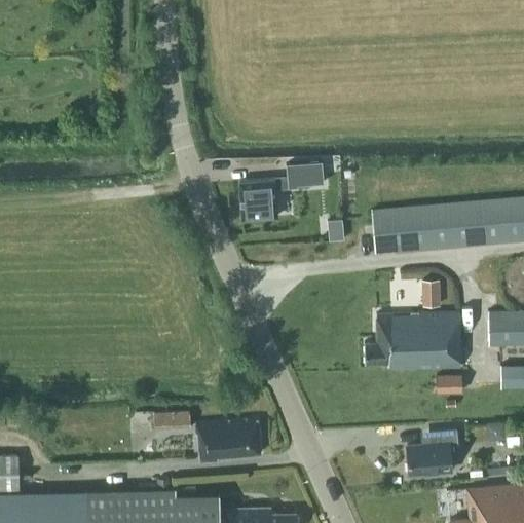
[(276,180),(240,183),(244,221),(279,218),(277,190),(300,189),(299,187),(326,185),(324,162),(288,165),(289,177),(289,183),(276,184),(276,180)]
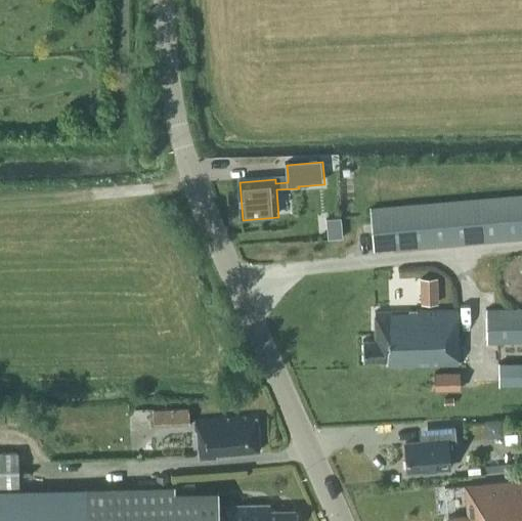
[(521,198),(372,211),(376,253),(521,240),(521,198)]
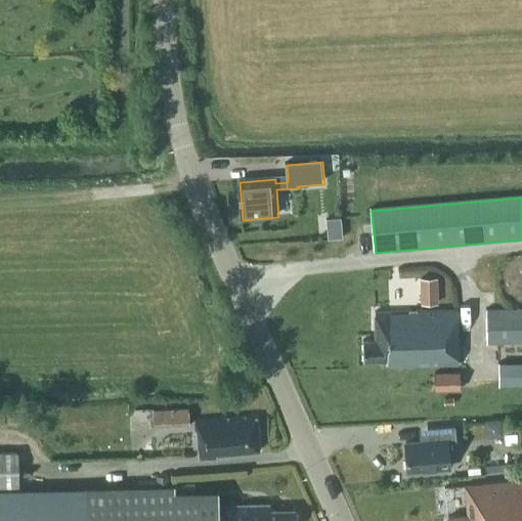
[(330,241),(345,240),(343,219),(328,221),(330,241)]
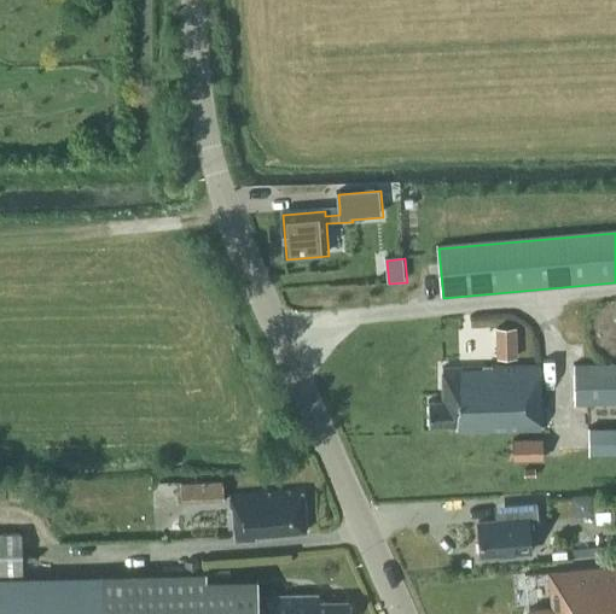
[(524,355),(523,325),(501,326),(501,356),(524,355)]
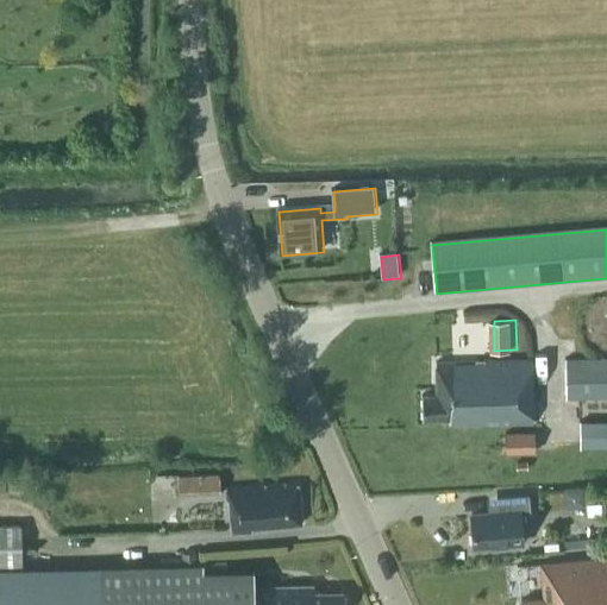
[(606,359),(567,360),(567,399),(606,398),(606,359)]
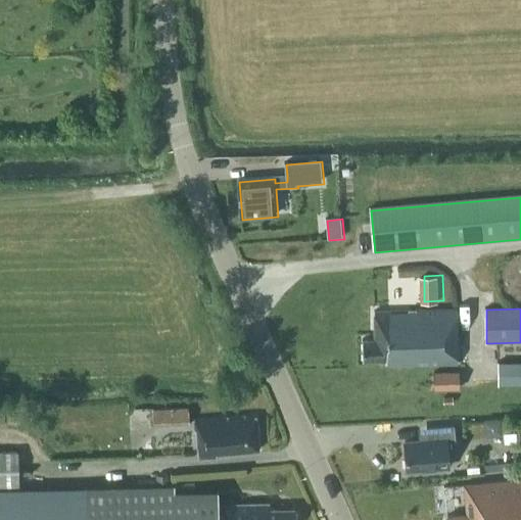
[(458,365),(457,310),(374,313),(375,340),(364,340),(364,362),(387,362),(387,367),(458,365)]
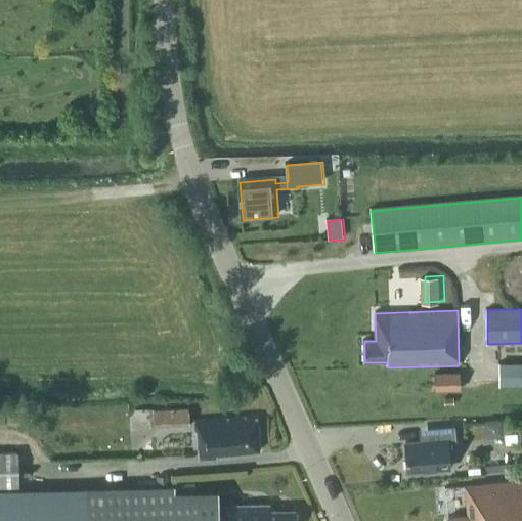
[(521,359),(505,360),(505,384),(521,384),(521,359)]
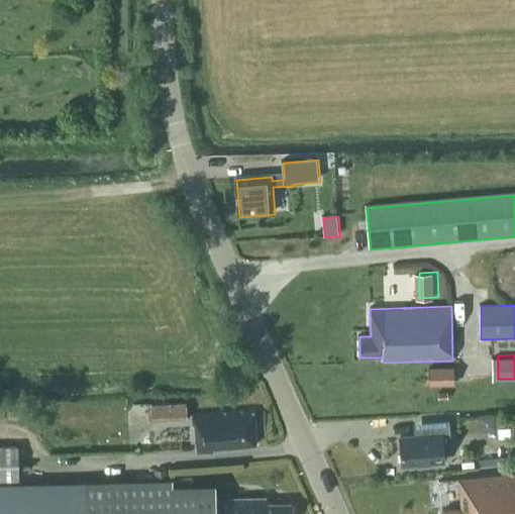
[(433,366),(434,385),(459,383),(459,365),(433,366)]
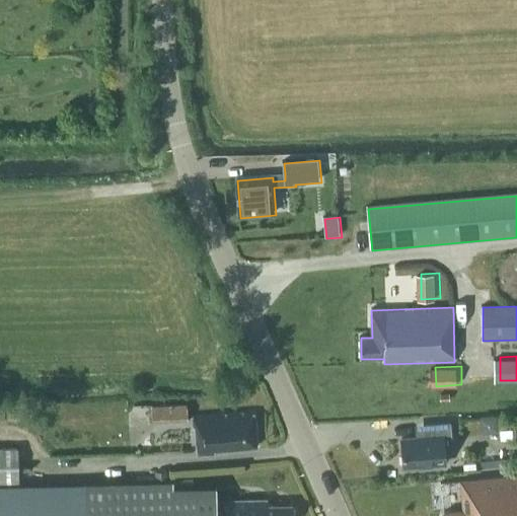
[(154,407),(155,422),(189,421),(189,406),(154,407)]
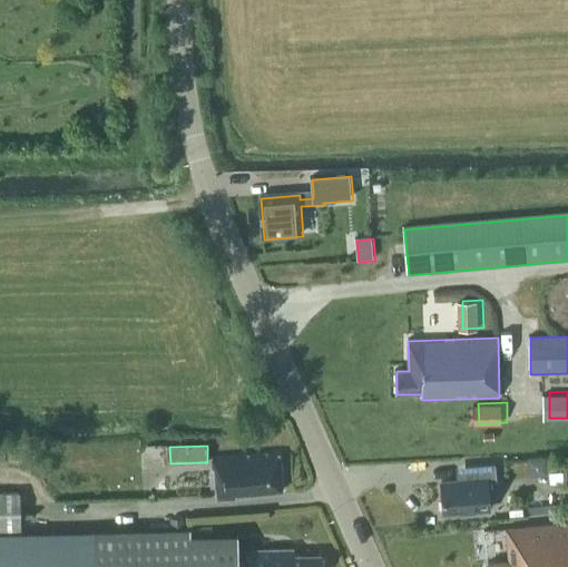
[(283,492),(281,453),(214,458),(215,470),(216,470),(218,500),(237,499),(237,496),(283,492)]
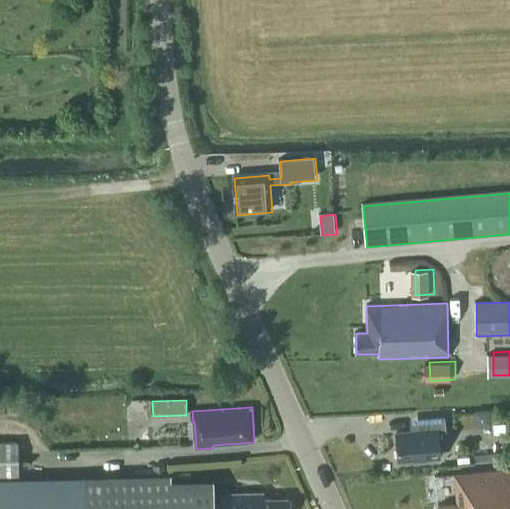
[(44,408),(32,408),(32,422),(44,422),(44,408)]
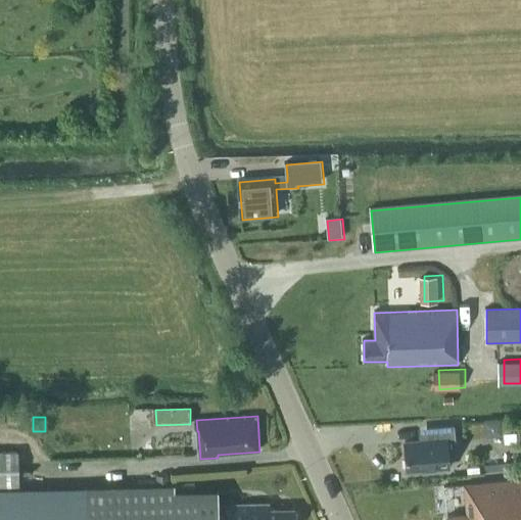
[(407,443),(409,472),(451,468),(450,455),(458,455),(455,426),(428,429),(429,441),(407,443)]
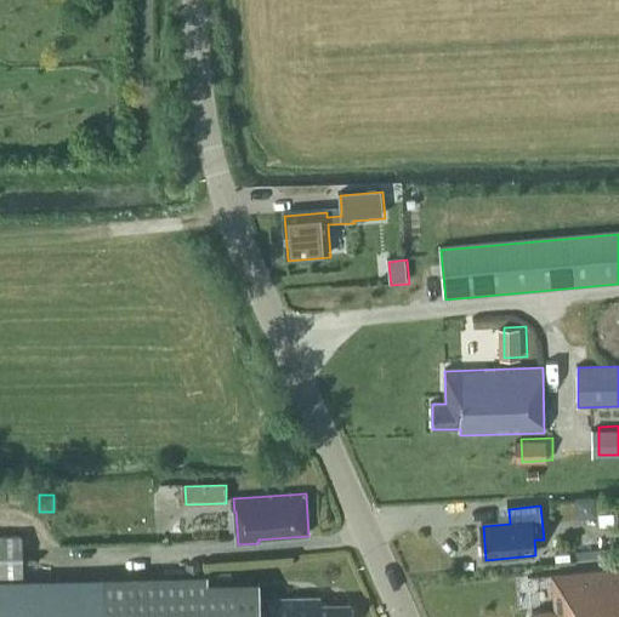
[(22,540),(0,540),(0,580),(23,580),(22,540)]
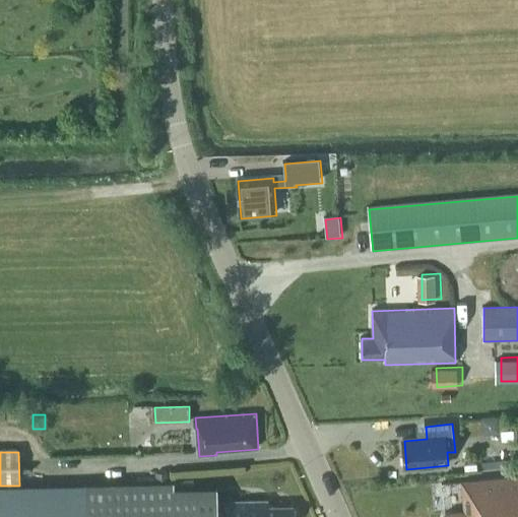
[(171,476),(157,476),(157,486),(171,486),(171,476)]
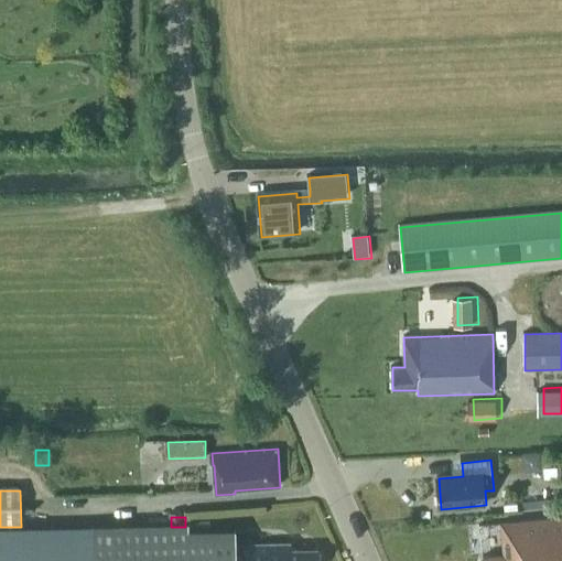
[(561,519),(504,525),(505,548),(506,558),(484,560),(561,560),(561,519)]
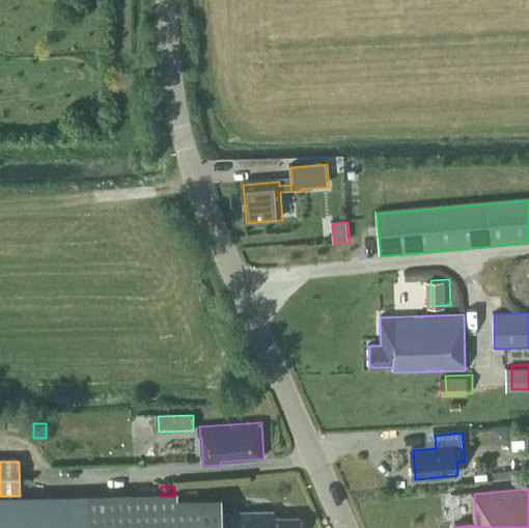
[(161,496),(0,500),(0,527),(223,527),(223,499),(178,500),(178,496),(174,496),(161,496)]
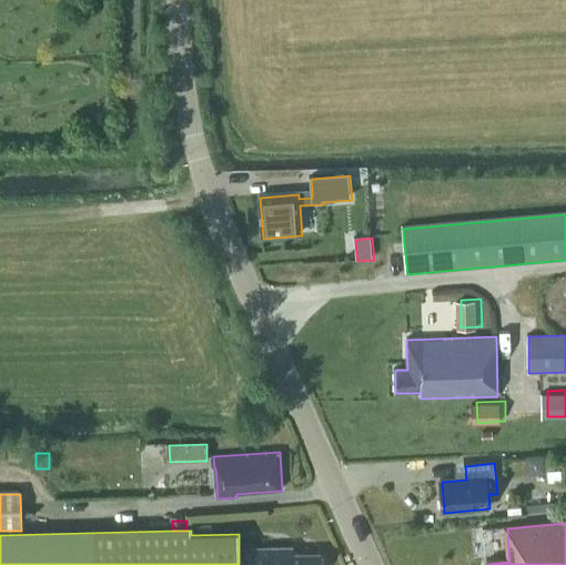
[(292,552),(246,553),(246,564),(320,564),(321,557),(292,557),(292,552)]
